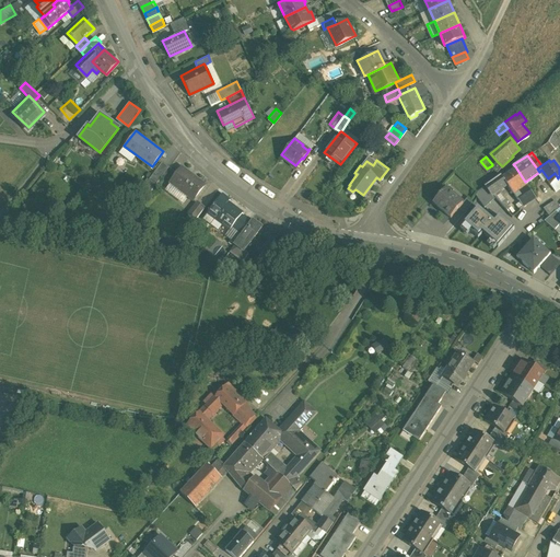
[(163,161),(152,174),(159,178),(168,165),(163,161)]
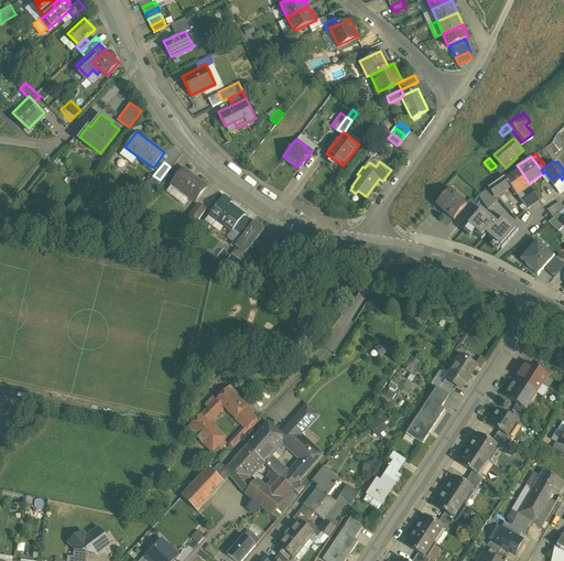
[(506,168),(500,162),(496,165),(496,166),(501,171),(506,168)]
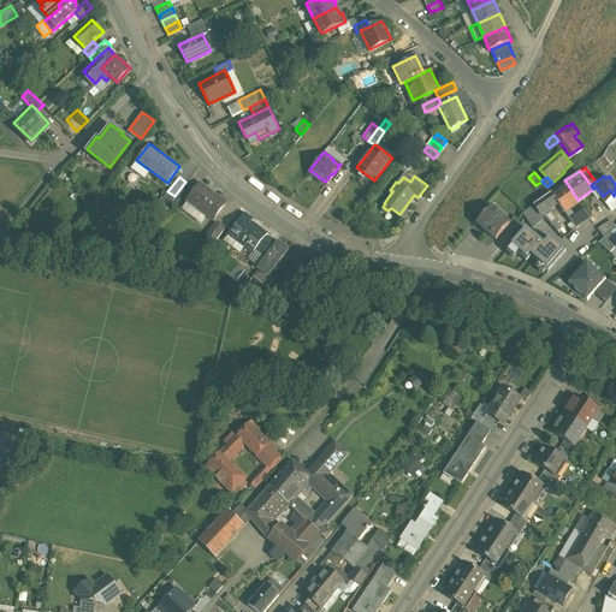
[(223,200),(200,182),(187,200),(209,217),(223,200)]
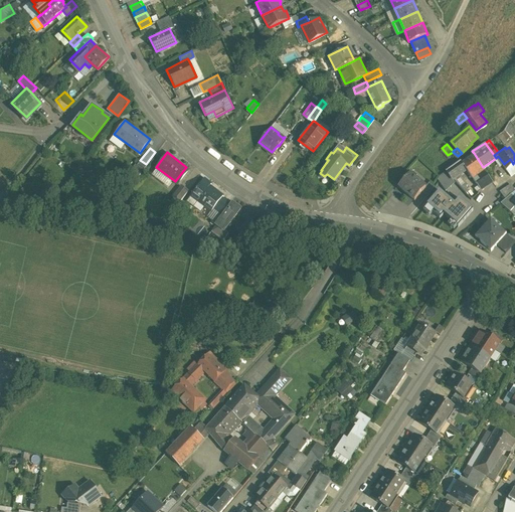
[(463,161),(463,162),(468,170),(472,175),(483,167),(474,153),(463,161)]
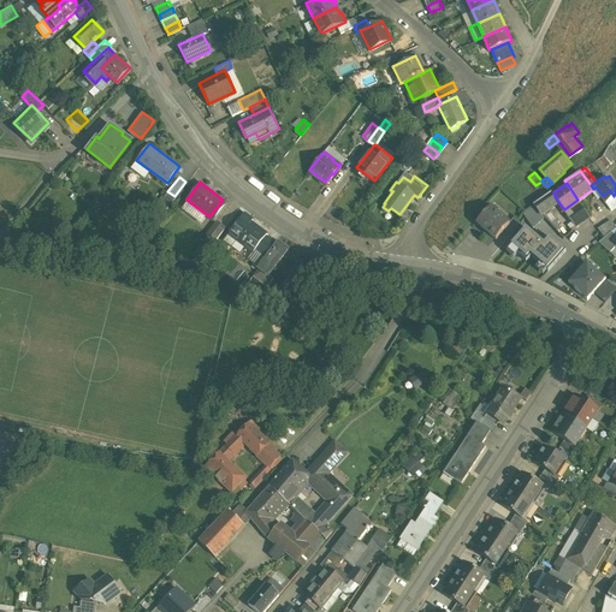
[(532,226),(545,214),(560,203),(554,194),(554,192),(551,190),(526,208),(523,214),(532,226)]
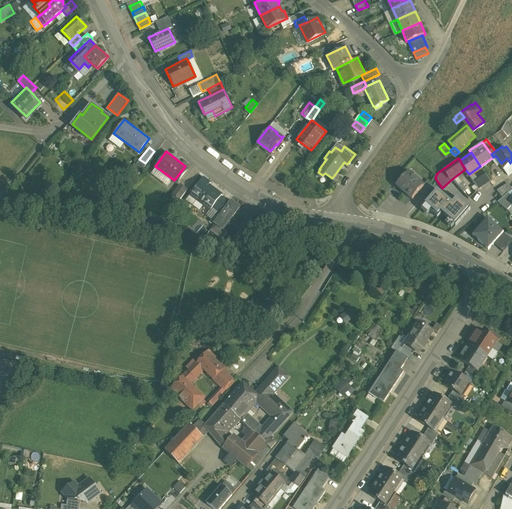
[(507,158),(501,163),(504,168),(510,163),(507,158)]
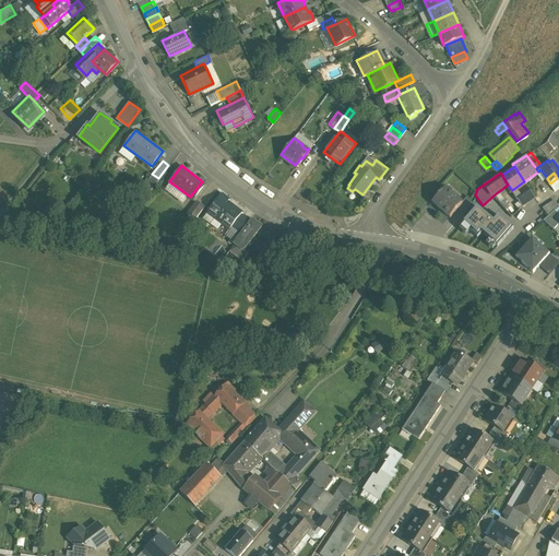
[(535,194),(526,182),(514,192),(522,203),(535,194)]
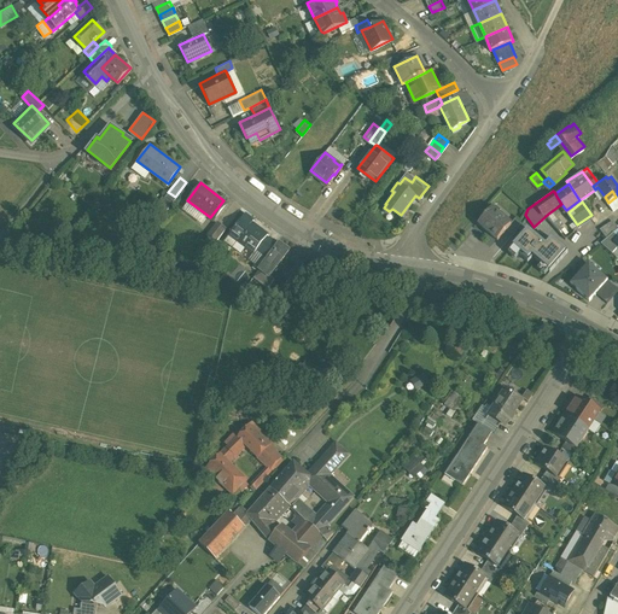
[(509,222),(493,206),(479,221),(499,238),(507,228),(512,223),(509,222)]
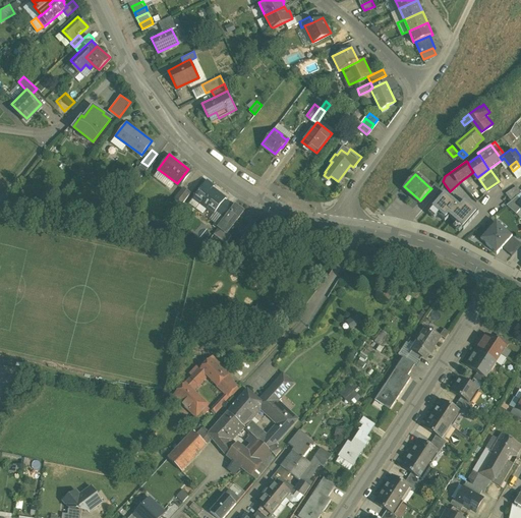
[(214,184),(208,179),(190,203),(198,209),(203,204),(214,213),(216,211),(224,199),(226,197),(213,187),(214,184)]
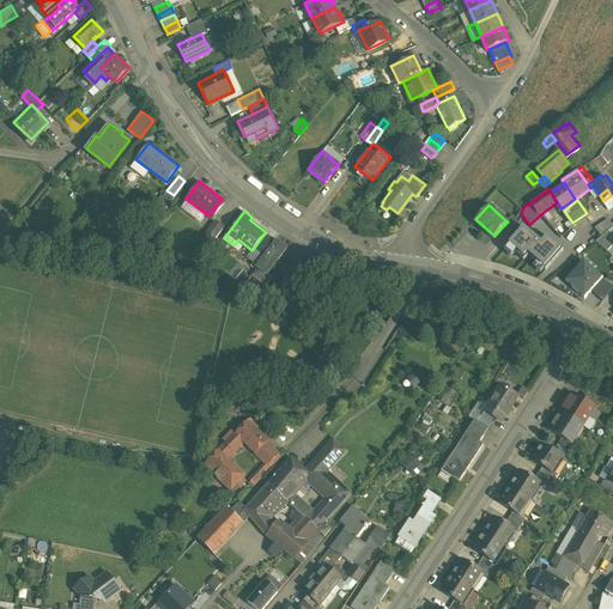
[(511,213),(505,220),(508,221),(503,226),(509,231),(516,218),(511,213)]
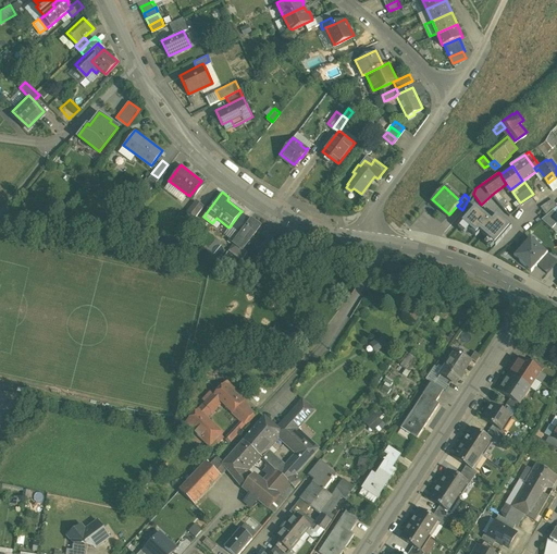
[(556,204),(553,197),(541,205),(547,213),(553,208),(556,204)]
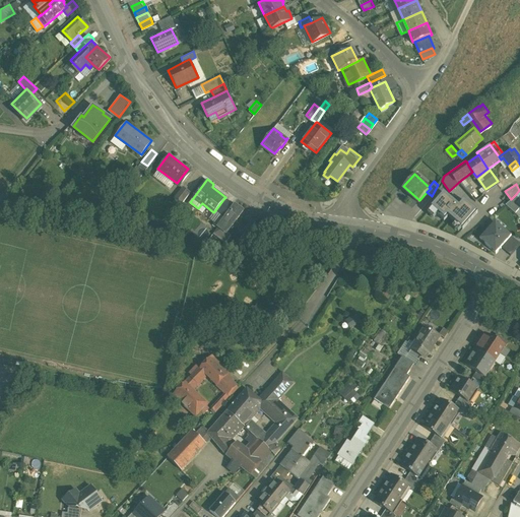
[(444,220),(448,214),(462,228),(477,210),(464,198),(459,204),(444,190),(429,207),(444,220)]
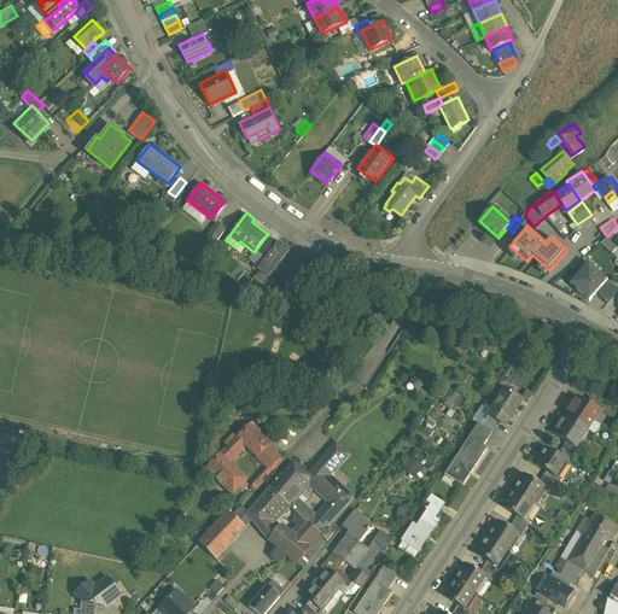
[(601,241),(612,252),(617,245),(617,241),(617,239),(617,234),(613,231),(607,237),(601,241)]
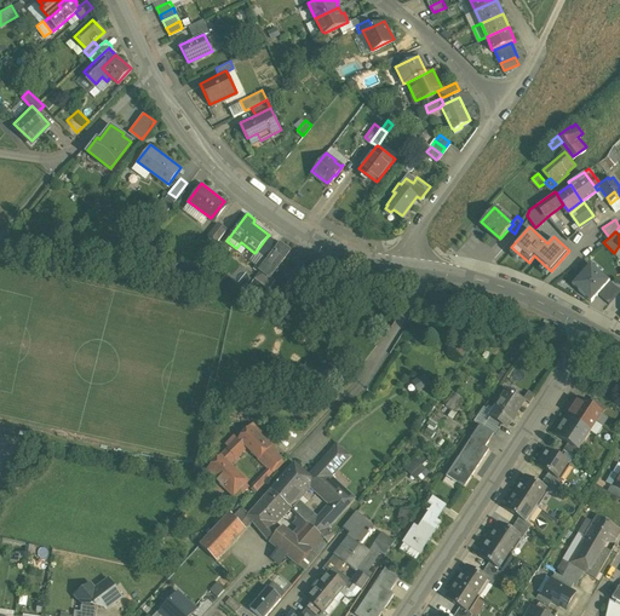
[(276,245),(267,237),(257,251),(267,258),(276,245)]
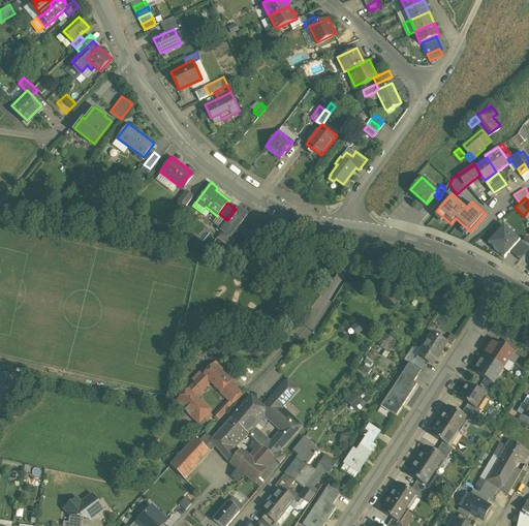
[(239,207),(227,222),(236,228),(243,218),(241,216),(245,211),(239,207)]
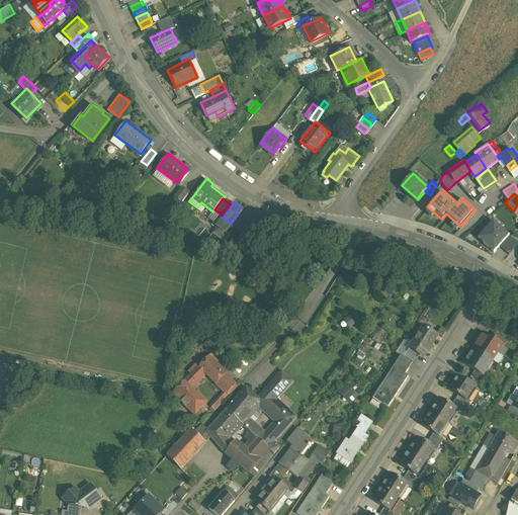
[(254,219),(250,216),(240,231),(245,234),(254,219)]
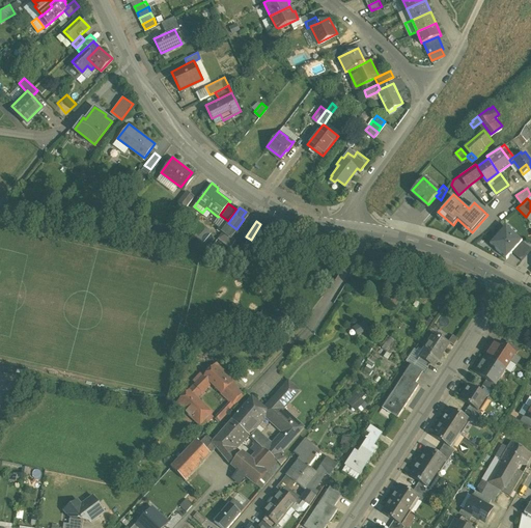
[(236,229),(228,223),(223,231),(231,237),(236,229)]
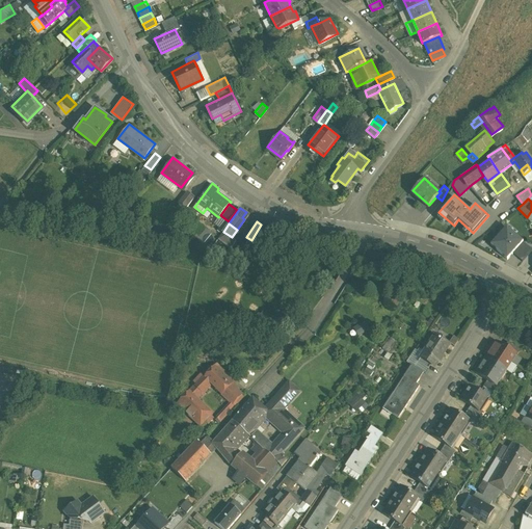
[(490,244),(507,259),(514,249),(523,240),(506,227),(490,244)]
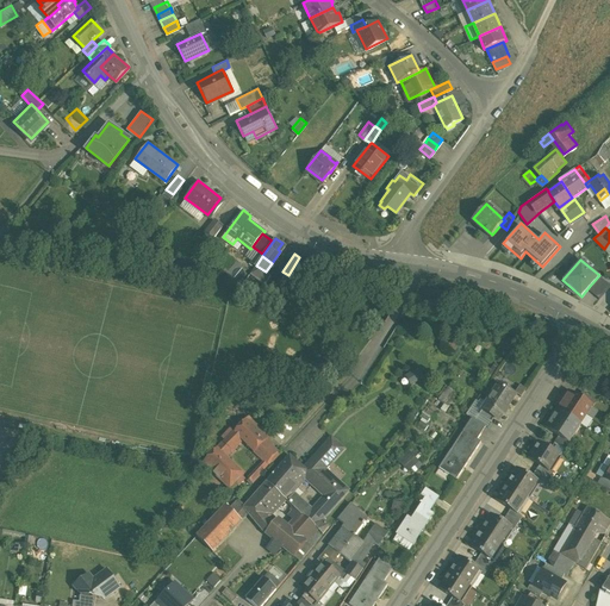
[(266,272),(256,266),(250,273),(265,283),(271,275),(266,272)]
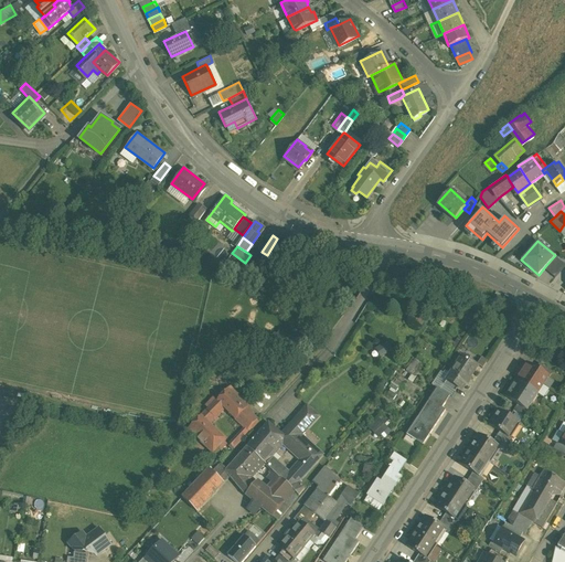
[(555,255),(546,265),(556,273),(564,263),(555,255)]
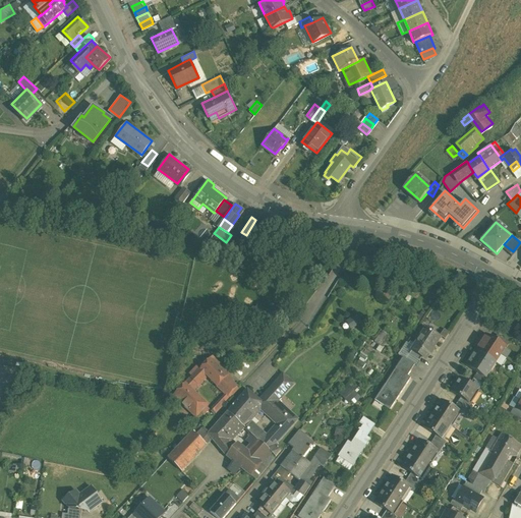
[(349,327),(361,320),(357,311),(344,318),(349,327)]
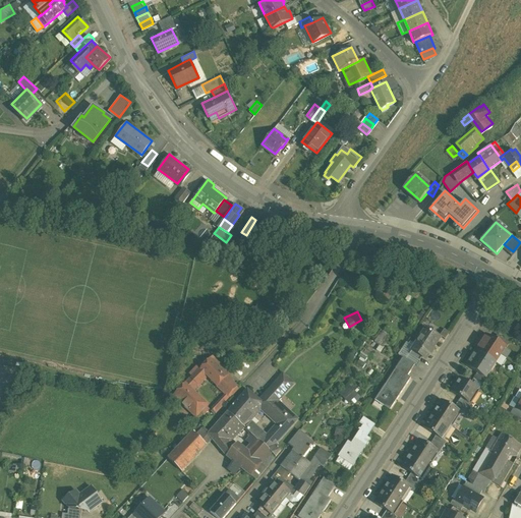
[(444,336),(449,330),(444,326),(440,333),(444,336)]
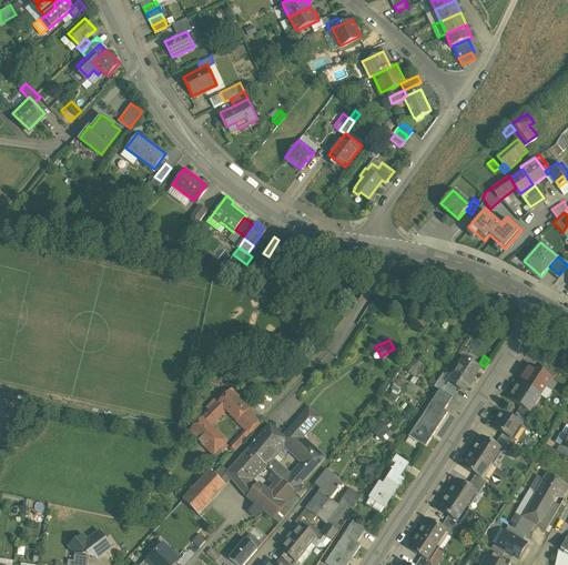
[(465,356),(450,379),(462,386),(465,389),(479,366),(465,356)]
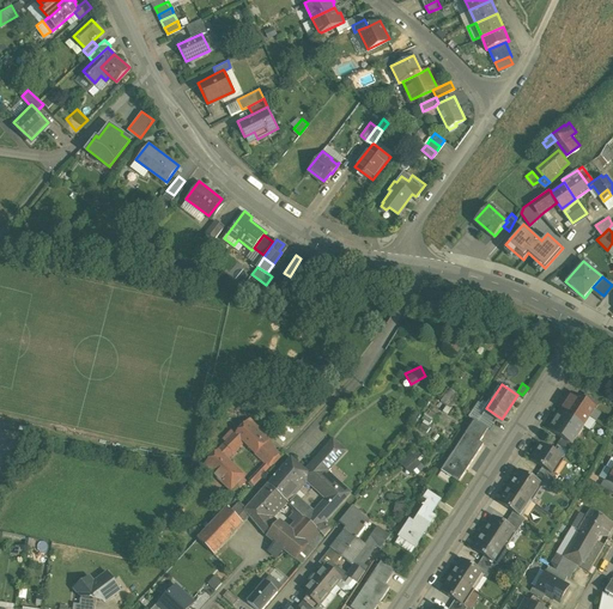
[(595,407),(571,390),(565,400),(589,415),(595,407)]
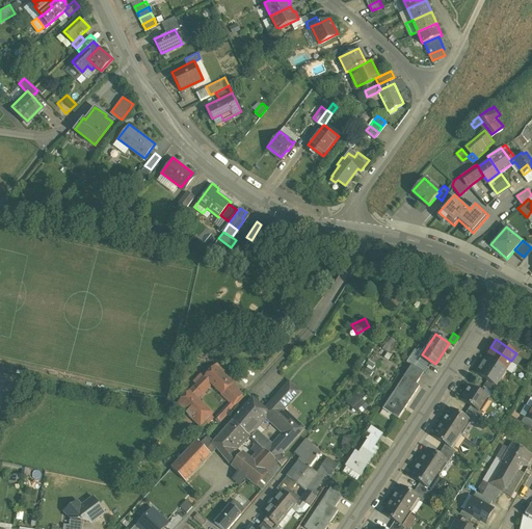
[(511,361),(490,347),(485,354),(506,369),(511,361)]
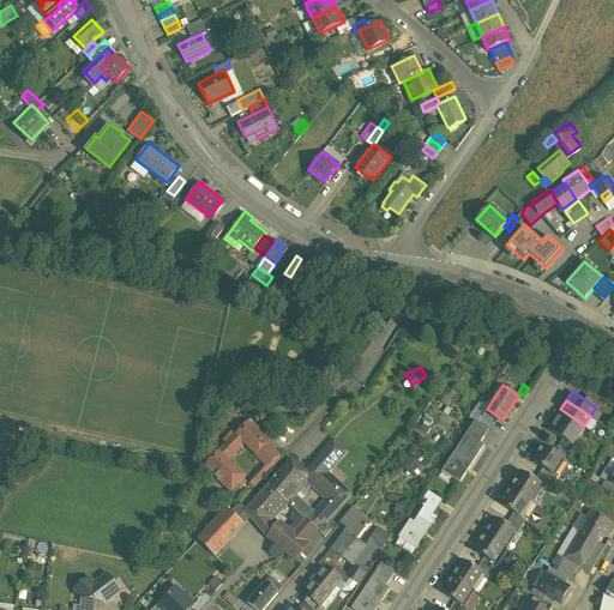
[(499,417),(487,409),(482,415),(494,423),(499,417)]
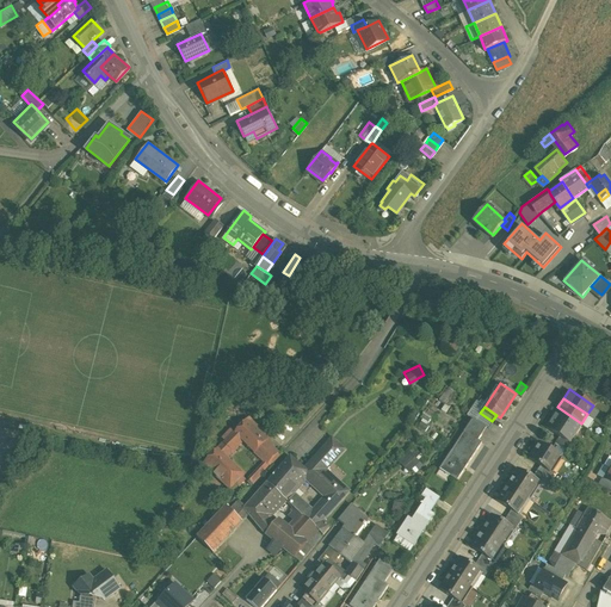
[(581,423),(557,407),(545,426),(559,435),(569,443),(569,441),(581,423)]
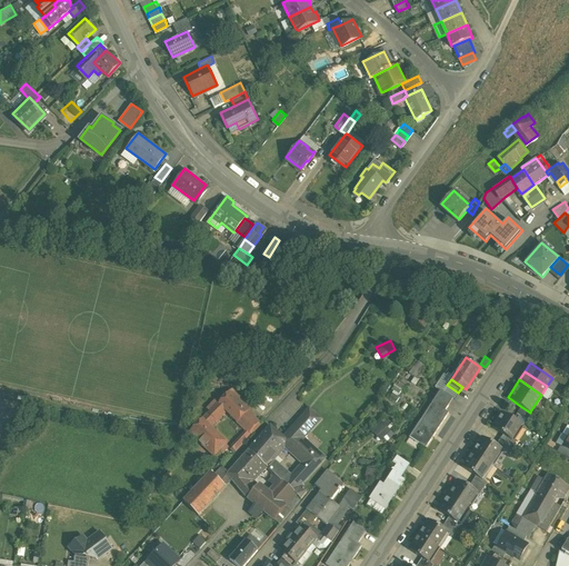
[(249,406),(231,388),(220,399),(226,406),(242,423),(251,415),(246,409),(249,406)]
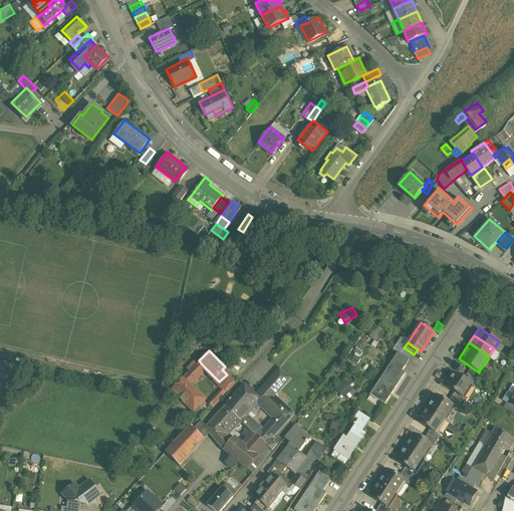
[(406,362),(395,355),(391,360),(395,363),(402,368),(406,362)]
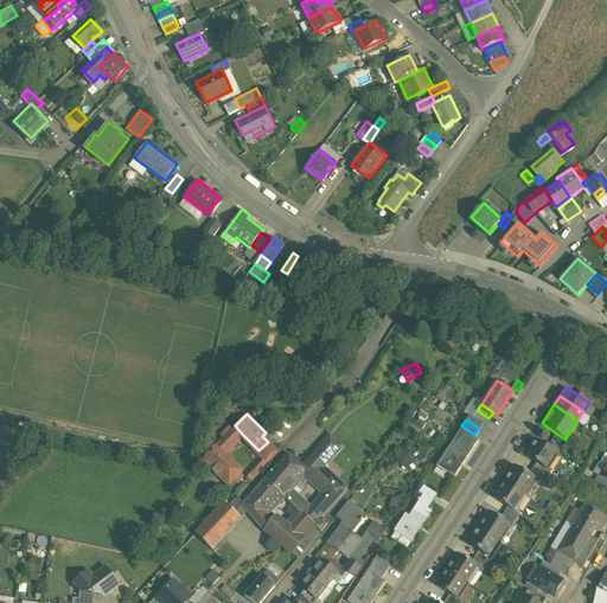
[(235,425),(223,437),(229,443),(241,432),(235,425)]
